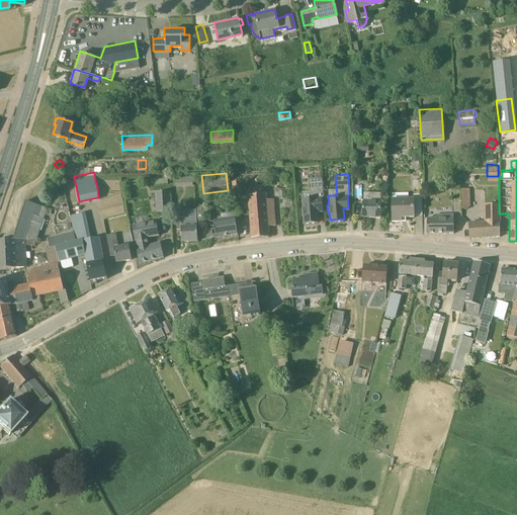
[(175,180),(178,180),(178,175),(169,175),(170,187),(172,187),(172,190),(175,190),(175,180)]
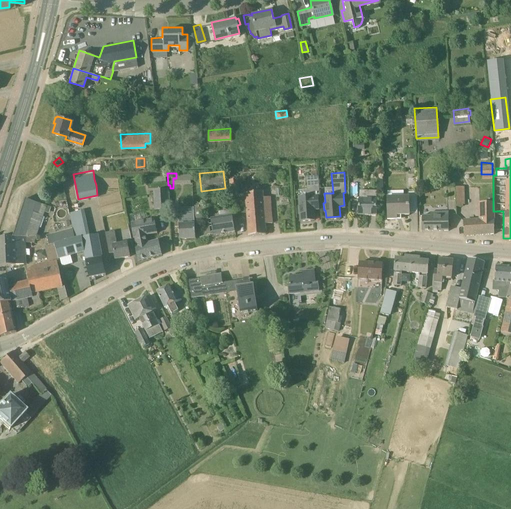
[(313,207),(318,207),(317,194),(319,194),(317,174),(316,174),(311,174),(305,174),(306,194),(298,195),(299,204),(297,204),(298,212),(299,212),(300,219),(314,218),(313,207)]
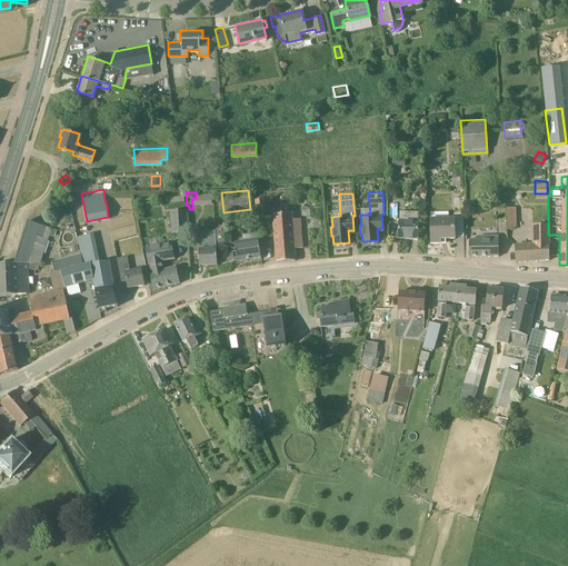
[(262,197),(256,198),(257,209),(265,208),(262,197)]
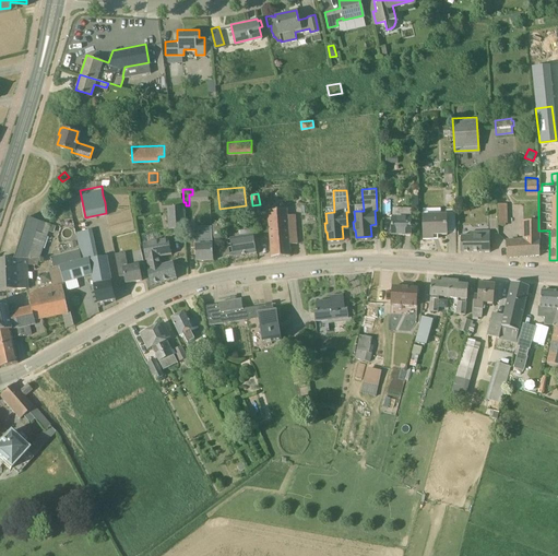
[(507,203),(506,201),(496,202),(497,214),(498,224),(505,224),(505,221),(508,221),(507,203)]
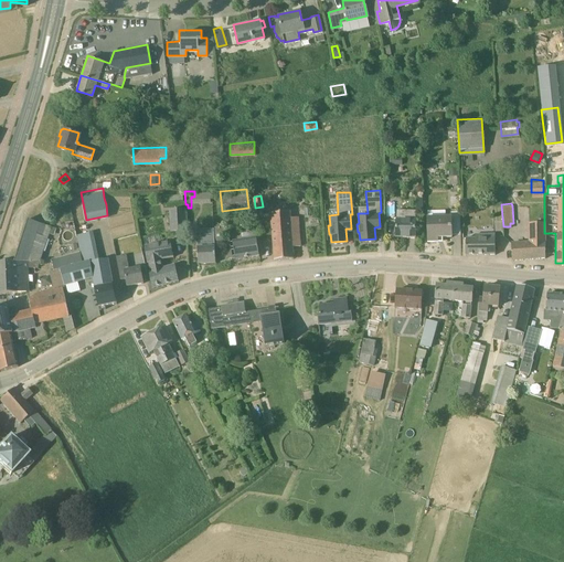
[(184,207),(169,208),(170,230),(185,229),(184,207)]
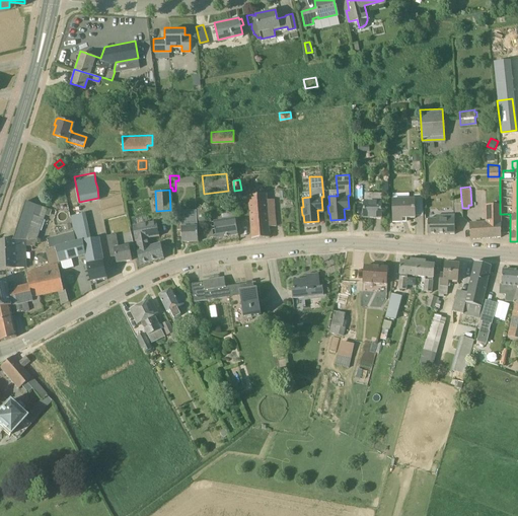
[(381,192),(364,191),(363,216),(381,216),(381,192)]
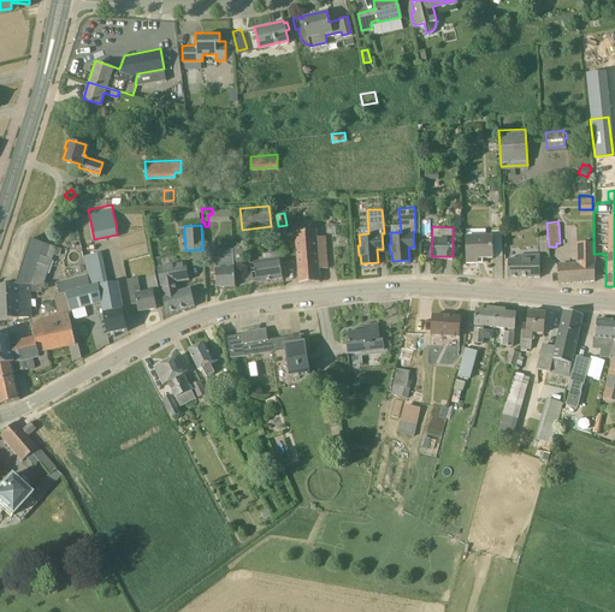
[(325,235),(323,235),(315,235),(315,227),(293,229),(295,250),(299,281),(320,279),(319,266),(327,266),(325,235)]
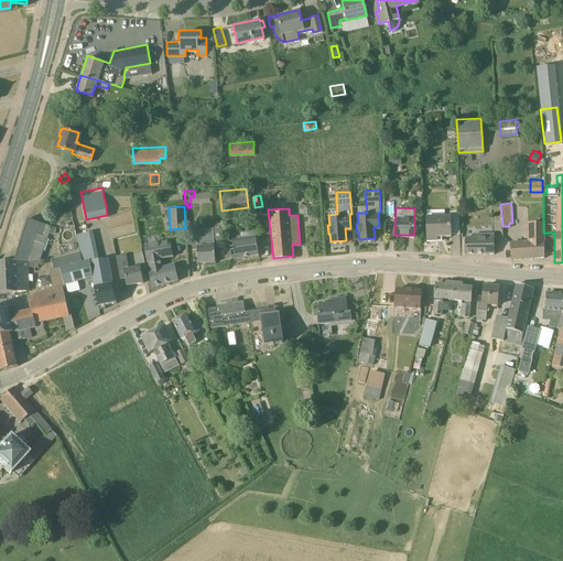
[(458,208),(448,209),(448,214),(425,215),(426,239),(436,239),(436,235),(451,235),(451,233),(459,232),(458,208)]
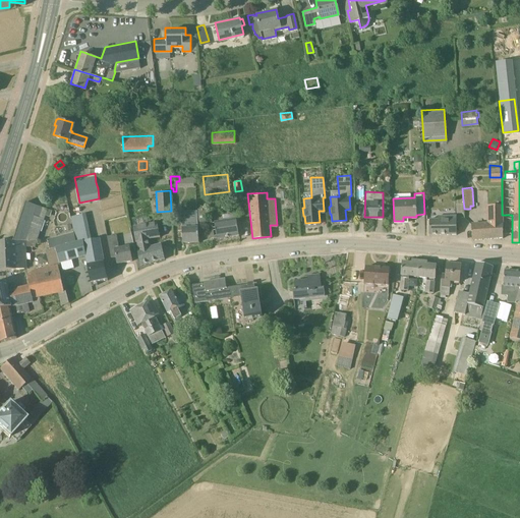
[(501,215),(502,215),(502,204),(487,203),(486,221),(470,223),(471,238),(502,236),(501,215)]
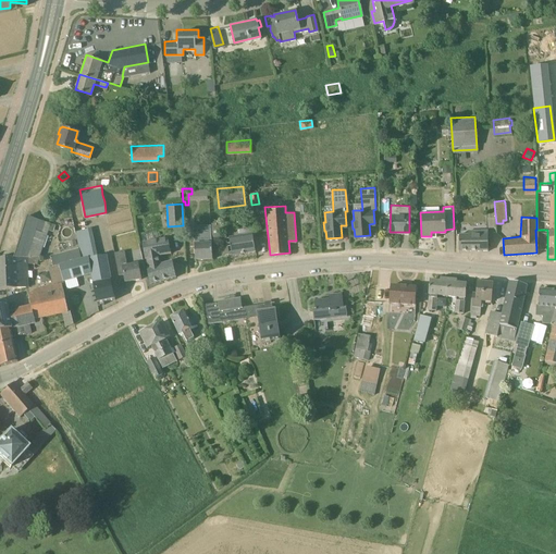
[(37,262),(39,255),(50,221),(45,219),(41,230),(36,229),(27,255),(13,256),(0,256),(0,287),(8,287),(26,285),(28,285),(28,262),(37,262)]
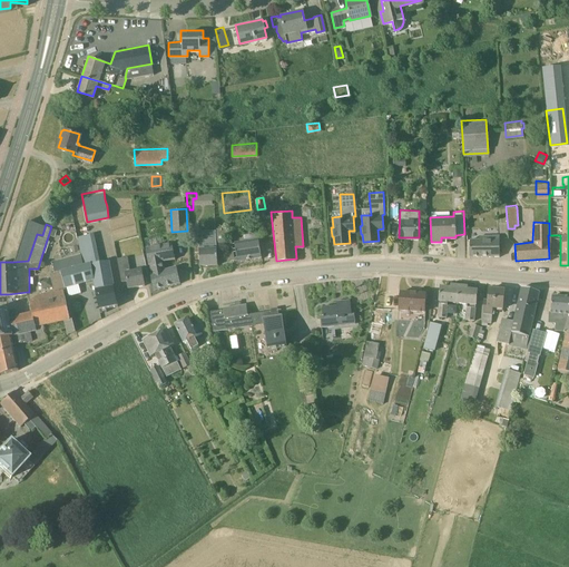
[(216,227),(216,242),(223,241),(223,235),(226,234),(226,226),(216,227)]
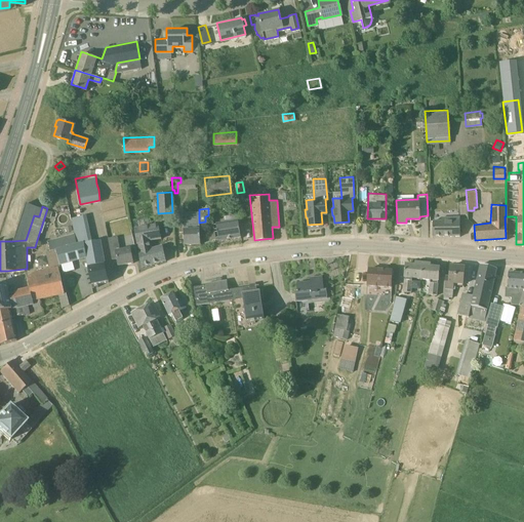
[(459,235),(458,214),(440,215),(440,219),(432,219),(432,235),(459,235)]
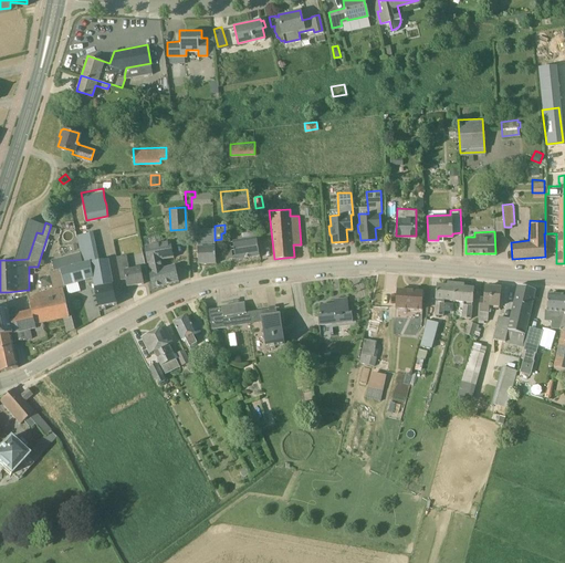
[(255,236),(232,240),(234,258),(259,254),(255,236)]
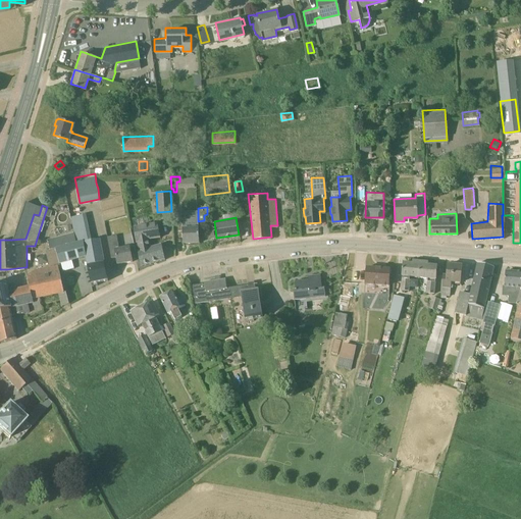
[(198,226),(190,226),(189,220),(181,221),(183,227),(181,227),(183,242),(199,241),(198,226)]
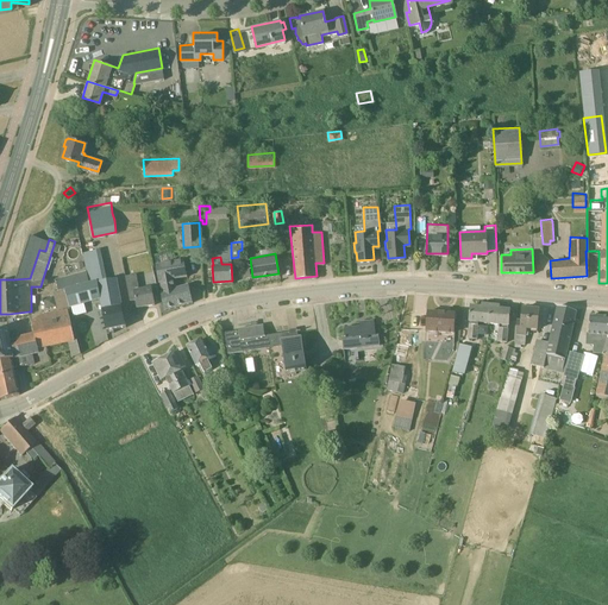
[(173,277),(186,275),(183,258),(155,263),(157,279),(163,308),(192,300),(188,283),(175,285),(173,277)]
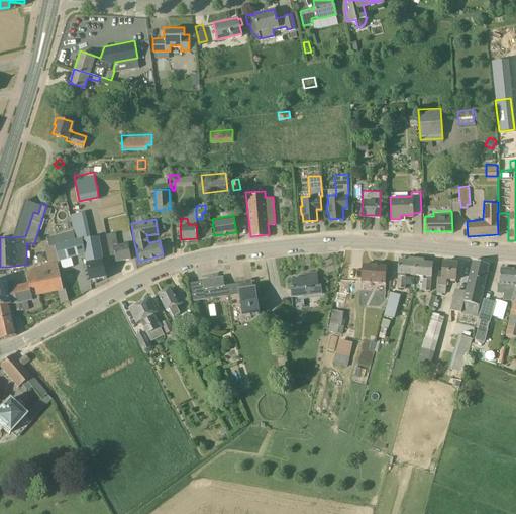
[(54,243),(75,237),(73,228),(52,233),(46,234),(48,245),(54,243)]
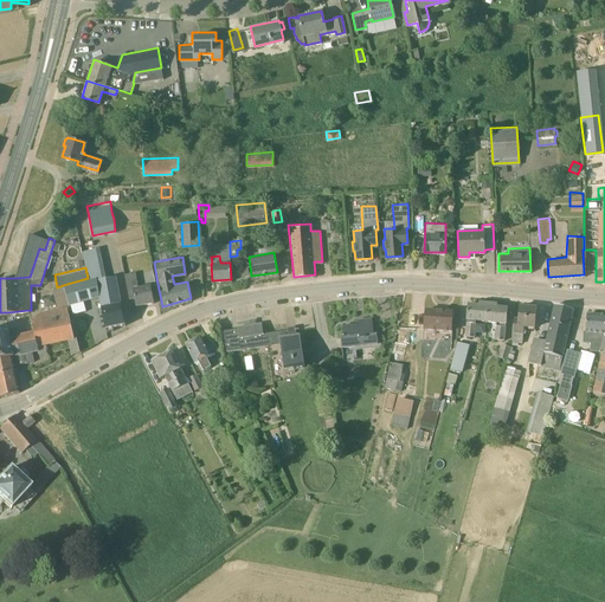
[(149,285),(137,286),(135,271),(124,273),(128,297),(134,296),(136,304),(153,301),(149,285)]
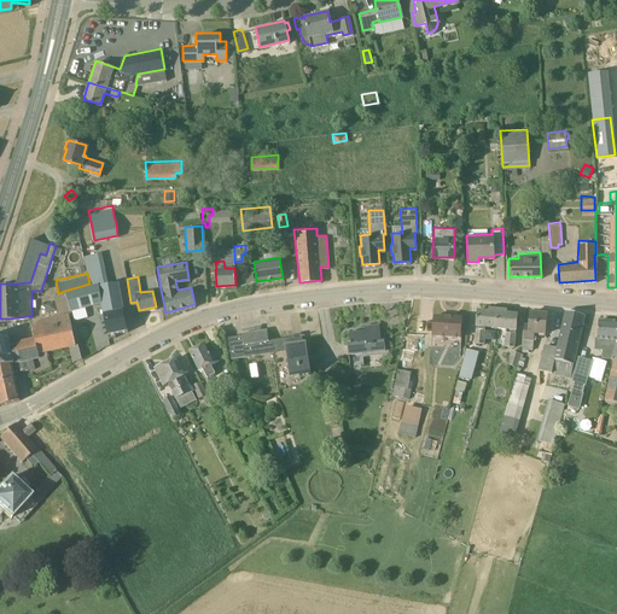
[(117,281),(98,284),(98,281),(89,284),(64,291),(70,310),(71,310),(74,320),(87,315),(85,307),(100,302),(103,313),(102,314),(108,337),(115,335),(114,332),(127,329),(122,309),(123,309),(117,281)]
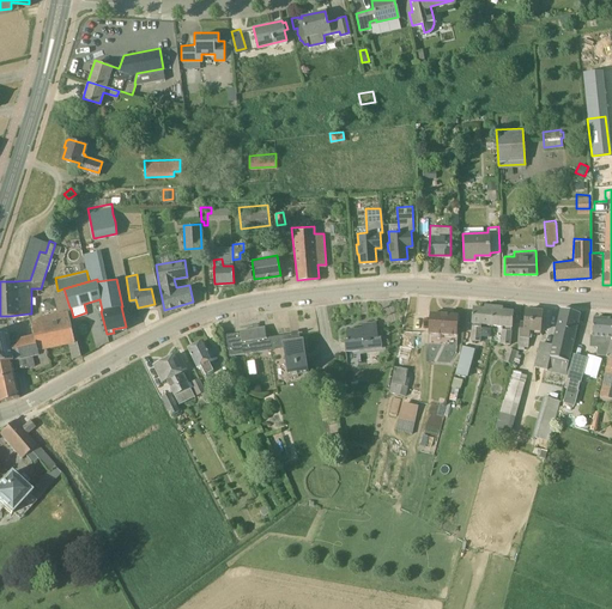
[(70,308),(64,288),(58,291),(53,292),(59,311),(38,315),(30,322),(34,334),(16,339),(17,346),(11,347),(7,329),(0,330),(0,360),(38,353),(37,349),(46,347),(68,341),(73,341),(67,309),(70,308)]
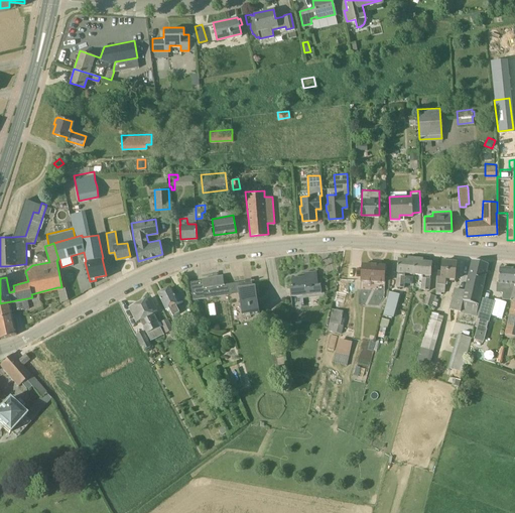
[(36,252),(38,260),(46,258),(44,249),(36,252)]
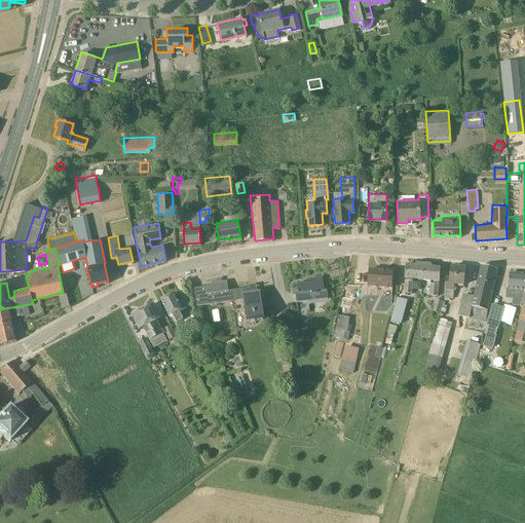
[(423,262),(415,261),(414,264),(405,263),(404,276),(405,276),(403,291),(411,291),(412,276),(421,277),(423,262)]
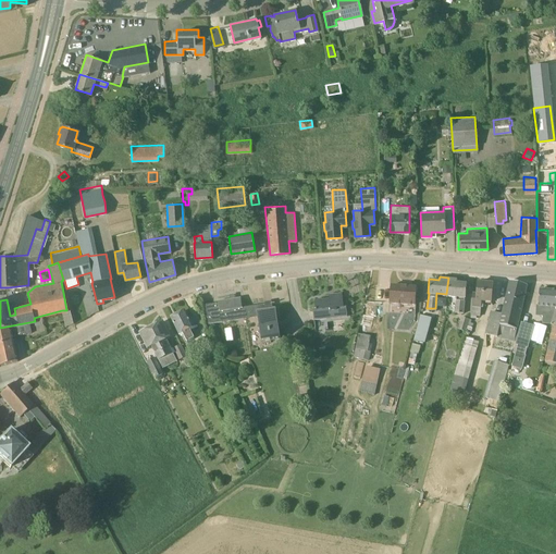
[(466,282),(456,281),(456,278),(448,278),(446,294),(456,295),(454,310),(462,311),(464,296),(465,296),(466,282)]
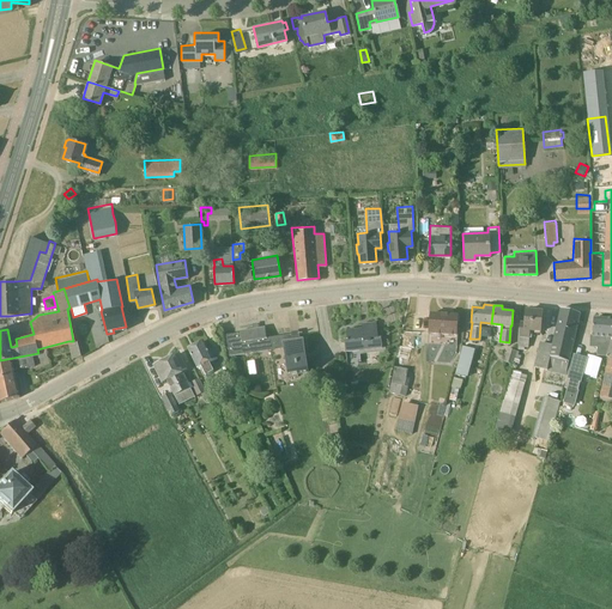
[(580,311),(561,306),(551,343),(539,341),(533,365),(544,367),(550,369),(565,372),(580,311)]
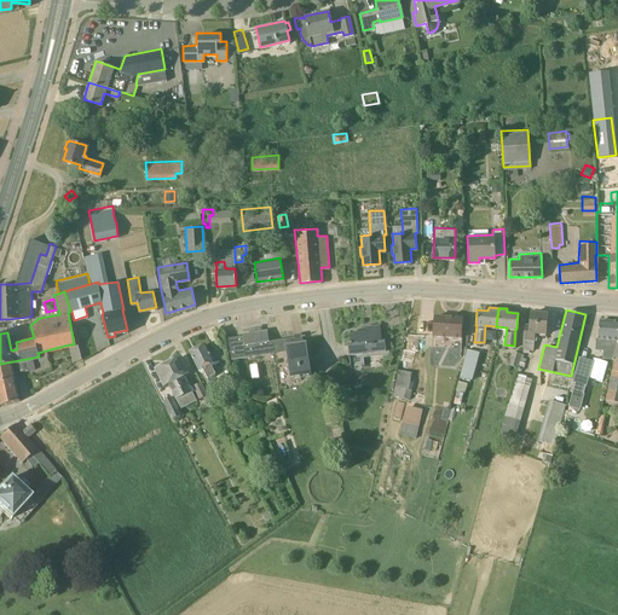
[(547,313),(531,311),(529,324),(524,324),(523,347),(521,350),(532,352),(532,348),(533,331),(546,332),(547,313)]
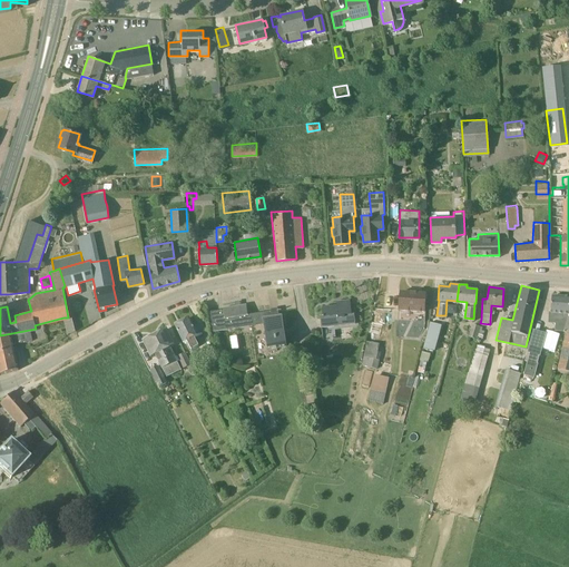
[(425,292),(399,290),(398,309),(424,311),(425,292)]
